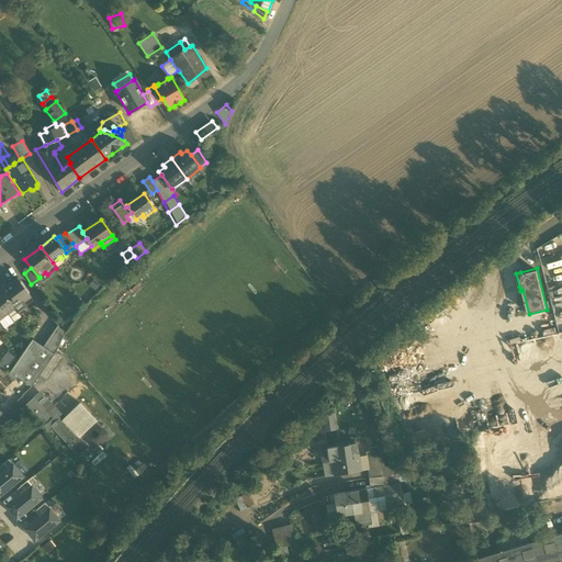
[(17,278),(1,290),(18,313),(26,305),(23,301),(30,296),(17,278)]
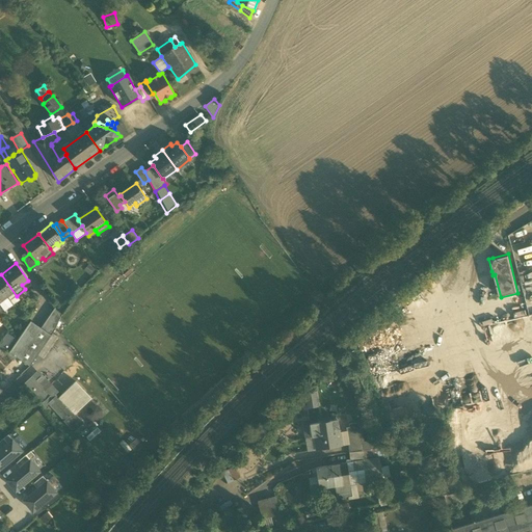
[(96,269),(88,264),(84,270),(90,275),(96,269)]
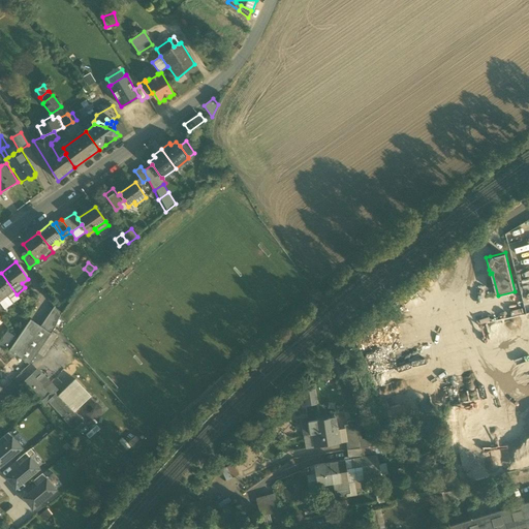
[(0,300),(7,294),(9,299),(17,294),(1,273),(0,273),(0,300)]
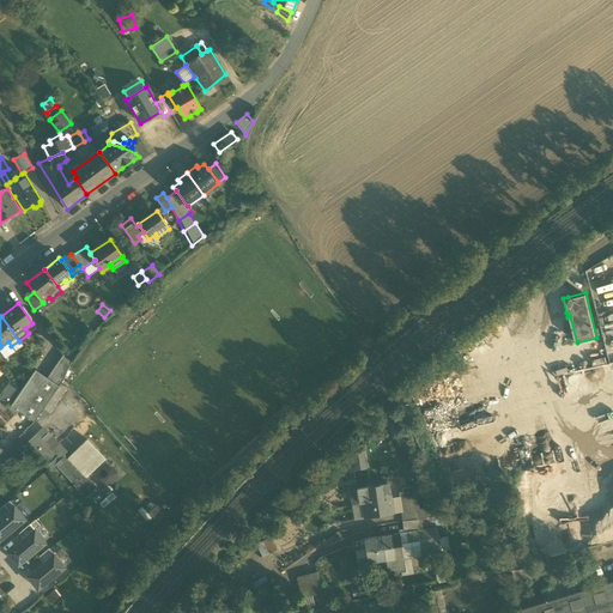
[(16,351),(11,346),(8,341),(0,347),(0,350),(5,357),(6,358),(16,351)]
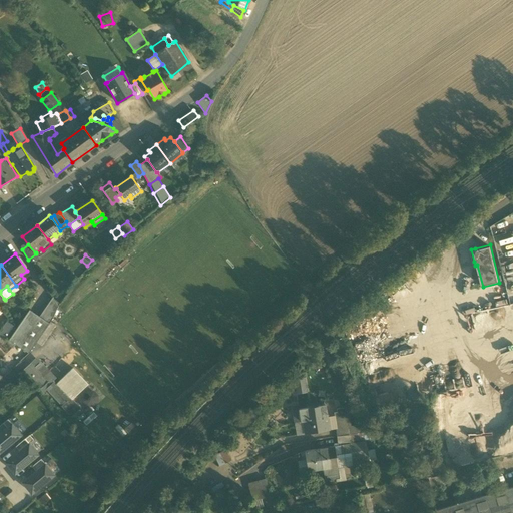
[(9,290),(13,294),(19,290),(16,286),(9,290)]
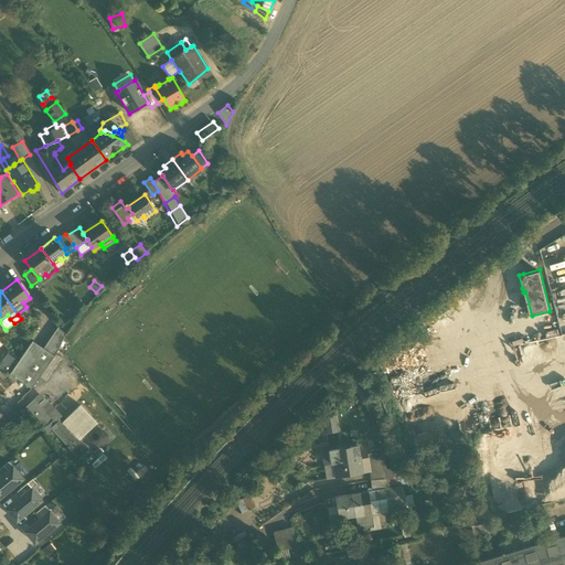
[(43,349),(54,356),(59,351),(64,338),(57,328),(43,349)]
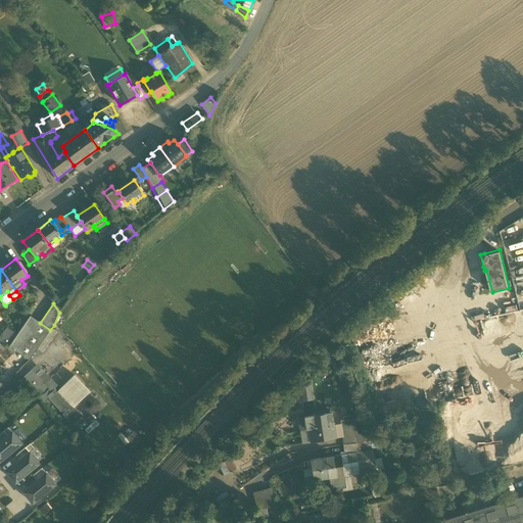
[(15,350),(30,361),(50,330),(40,323),(30,316),(17,334),(9,346),(10,347),(15,350)]
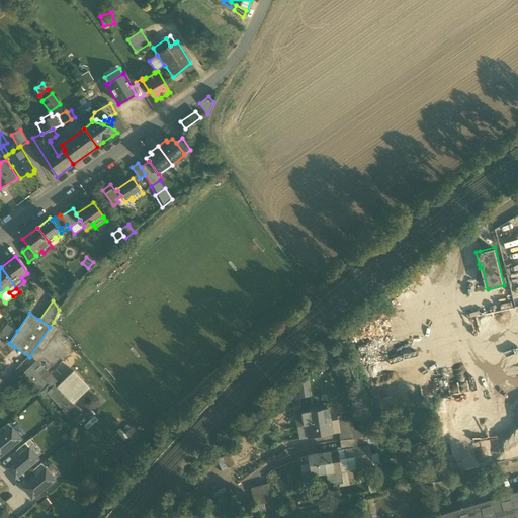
[(0,337),(9,343),(17,331),(7,324),(0,334),(0,337)]
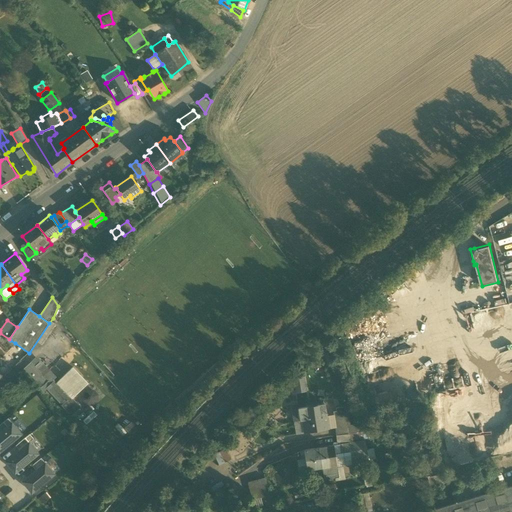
[(50,321),(36,342),(41,345),(55,325),(50,321)]
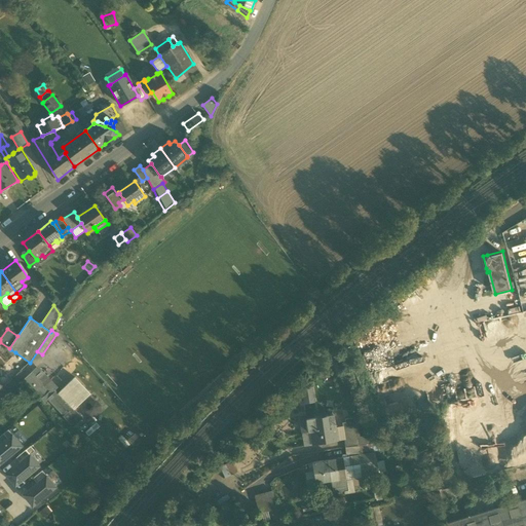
[(38,366),(31,372),(49,390),(52,393),(54,391),(59,387),(38,366)]
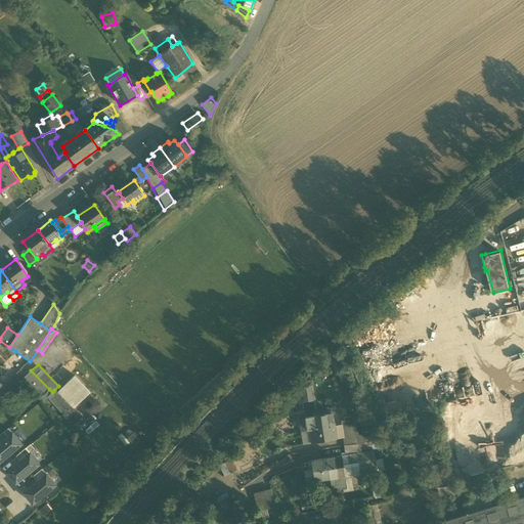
[(42,396),(49,389),(31,370),(24,378),(42,396)]
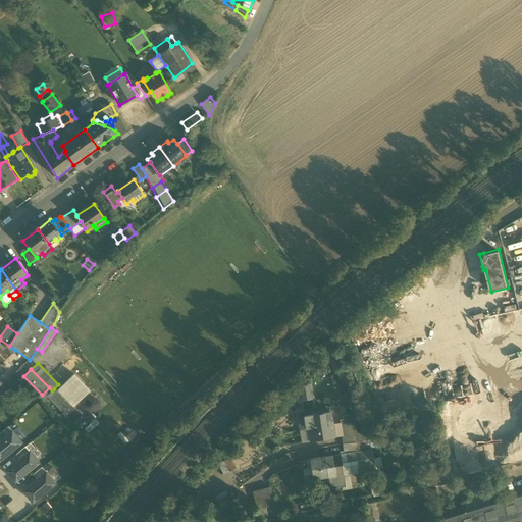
[(74,374),(57,390),(69,404),(73,408),(74,406),(91,390),(74,374)]
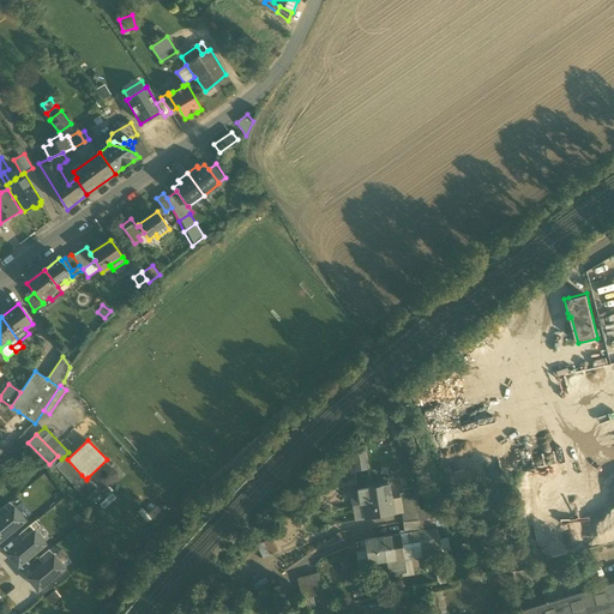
[(365,451),(351,453),(355,473),(368,470),(365,451)]
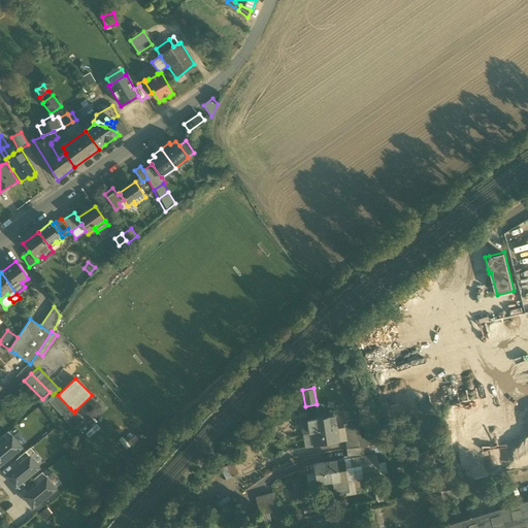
[(48,402),(46,401),(53,395),(50,392),(42,399),(40,401),(44,405),(48,402)]
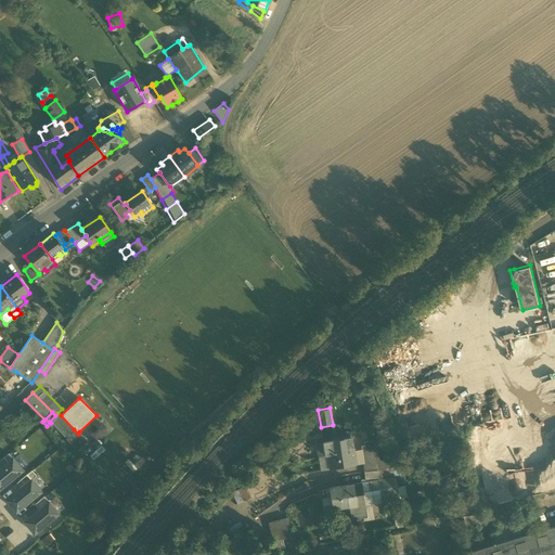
[(65,438),(74,429),(61,415),(57,413),(55,415),(49,422),(51,423),(65,438)]
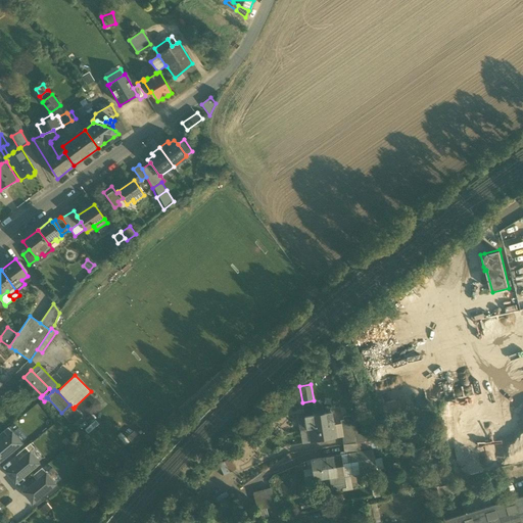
[(96,398),(89,398),(84,403),(84,410),(88,415),(96,415),(100,410),(100,403),(96,398)]
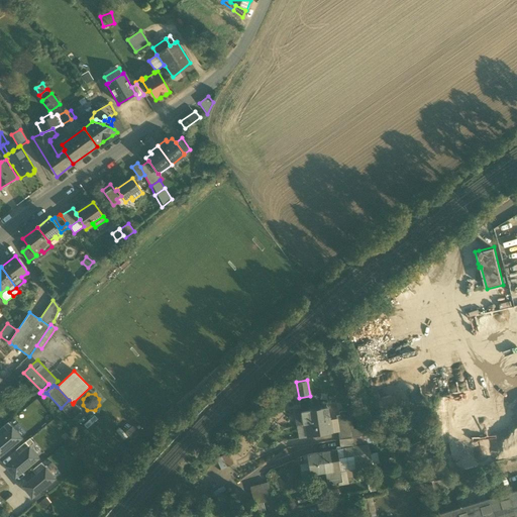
[(82,411),(74,402),(73,404),(69,400),(61,408),(73,420),(82,411)]
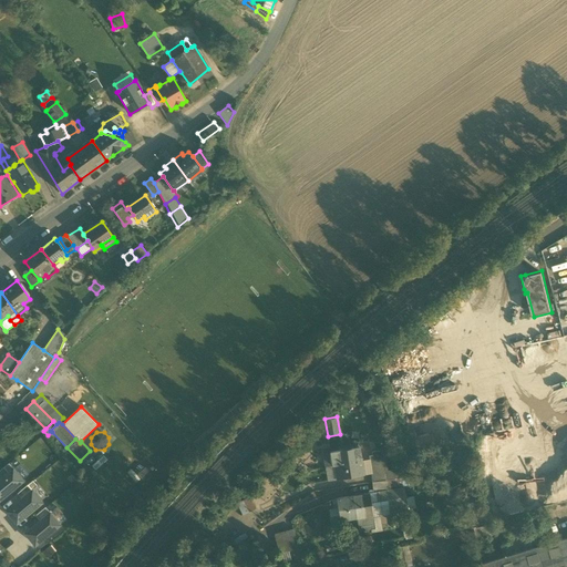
[(157,459),(144,444),(140,447),(153,462),(157,459)]
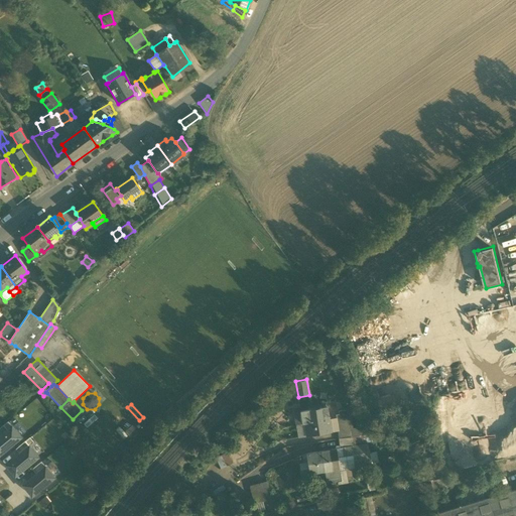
[(302,424),(304,424),(329,419),(329,416),(327,407),(319,408),(319,410),(310,411),(309,410),(300,412),(302,424)]
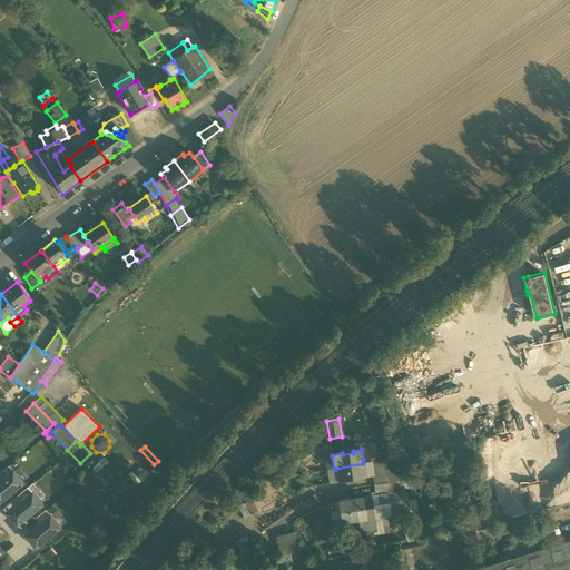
[(371,459),(372,468),(385,465),(384,453),(374,454),(374,459),(371,459)]
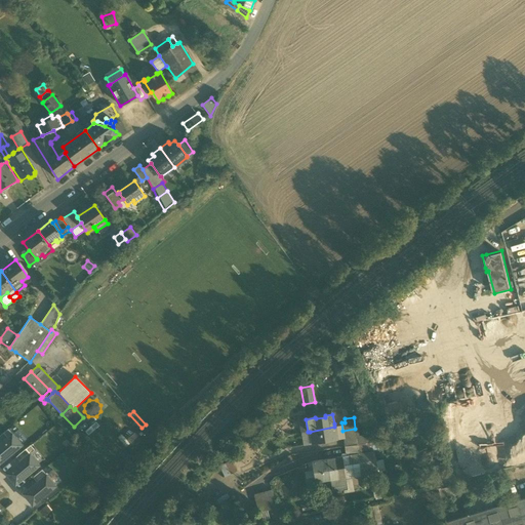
[(99,426),(95,421),(85,432),(89,436),(99,426)]
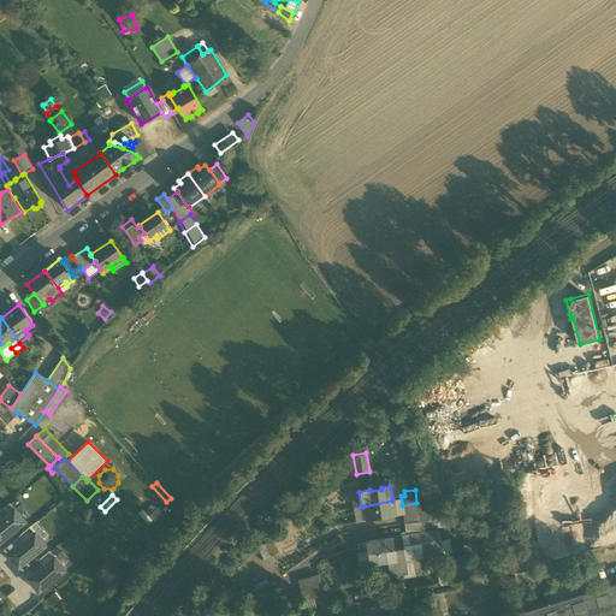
[(402,505),(401,496),(392,497),(392,501),(396,516),(403,515),(402,505)]
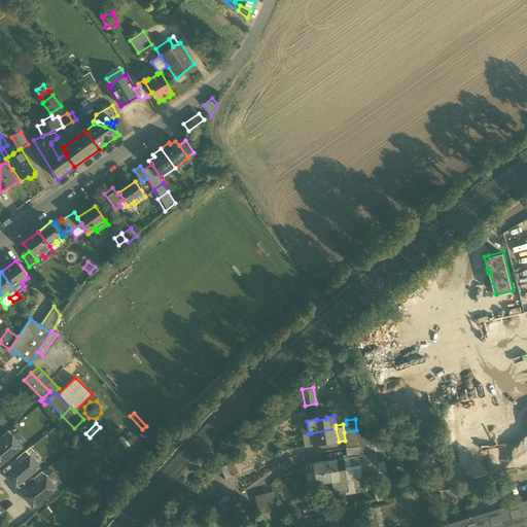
[(339,442),(336,428),(311,433),(313,446),(339,442)]
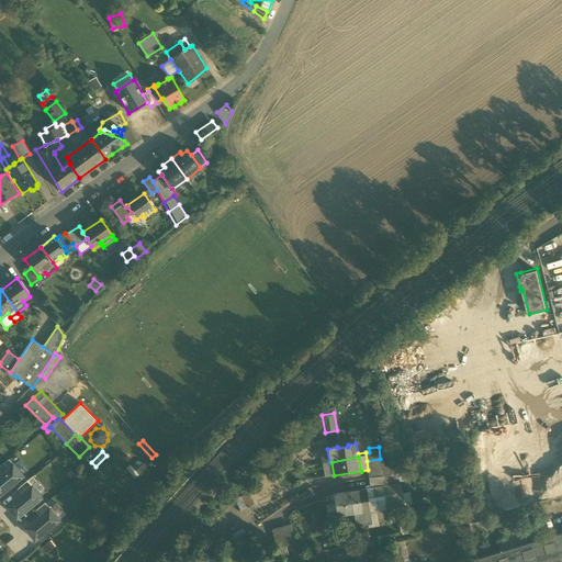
[(380,462),(380,459),(367,461),(368,470),(381,468),(380,462)]
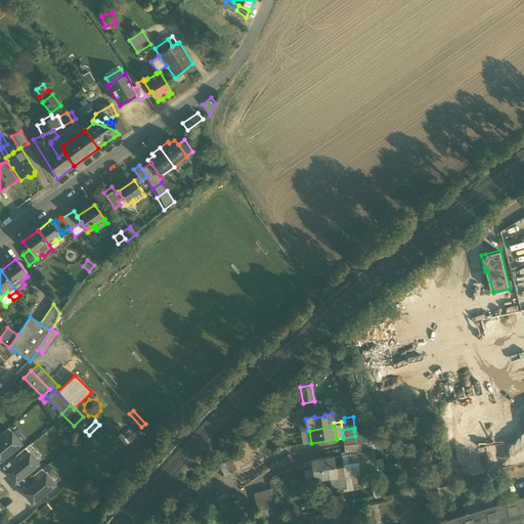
[(0,435),(0,443),(12,433),(8,429),(0,435)]
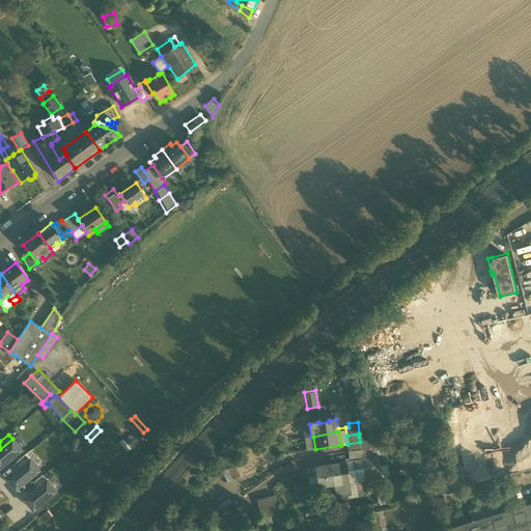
[(138,436),(129,444),(132,448),(141,440),(138,436)]
